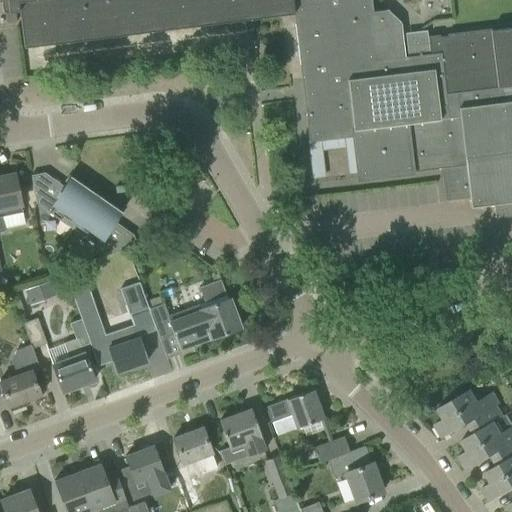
[(0,0),(2,8),(2,12),(19,10),(20,26),(23,47),(236,20),(293,13),(301,79),(308,142),(353,137),(358,178),(360,178),(360,177),(409,171),(409,172),(444,168),(446,183),(447,196),(468,194),(470,207),(493,204),(495,219),(511,216),(511,27),(491,30),(491,28),(446,34),(446,36),(439,37),(438,35),(428,36),(430,54),(403,57),(399,20),(386,9),(372,11),(370,0),(0,0)]
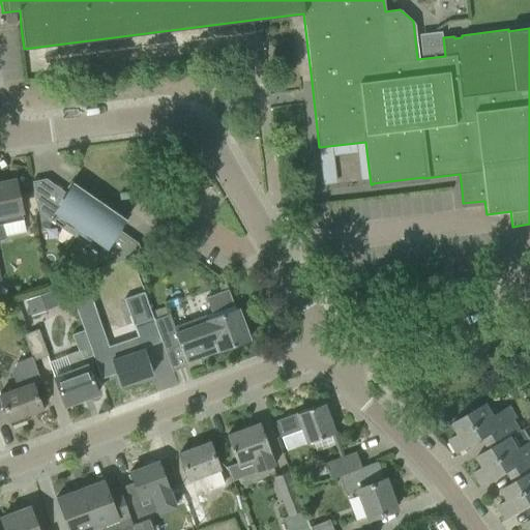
[(4,15),(5,25),(17,23),(15,12),(4,15)]
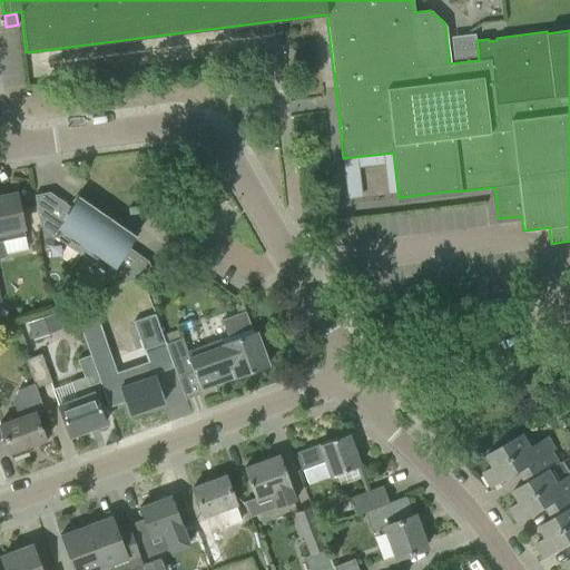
[(33,196),(39,226),(49,224),(47,213),(57,198),(49,193),(33,196)]
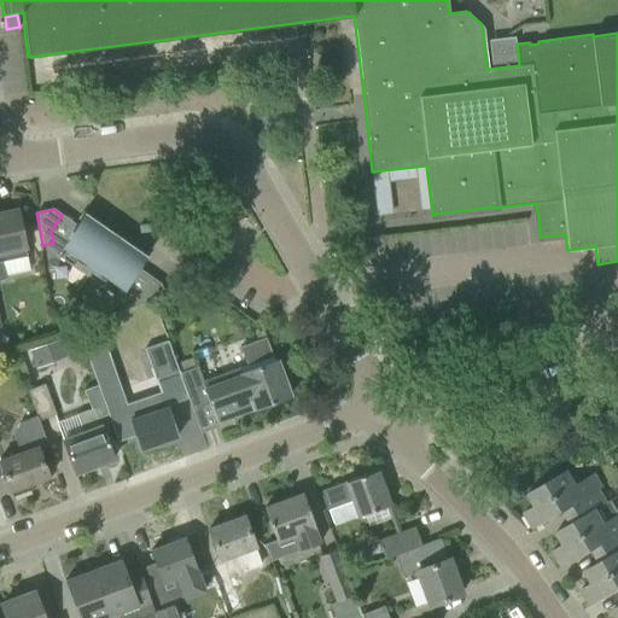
[(16,210),(0,213),(0,280),(5,279),(5,275),(29,270),(24,248),(21,234),(16,210)]
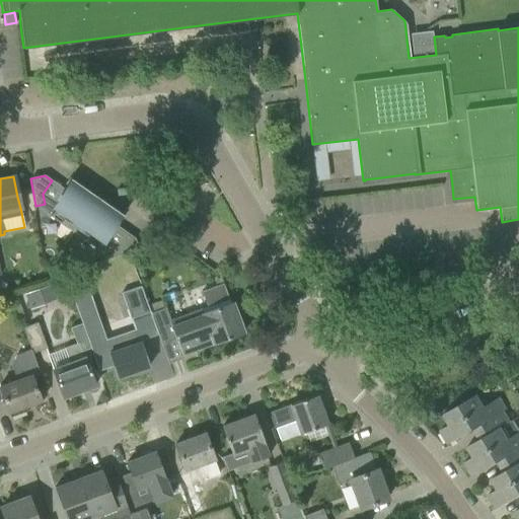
[(50,215),(72,231),(95,199),(69,179),(56,200),(59,202),(50,215)]
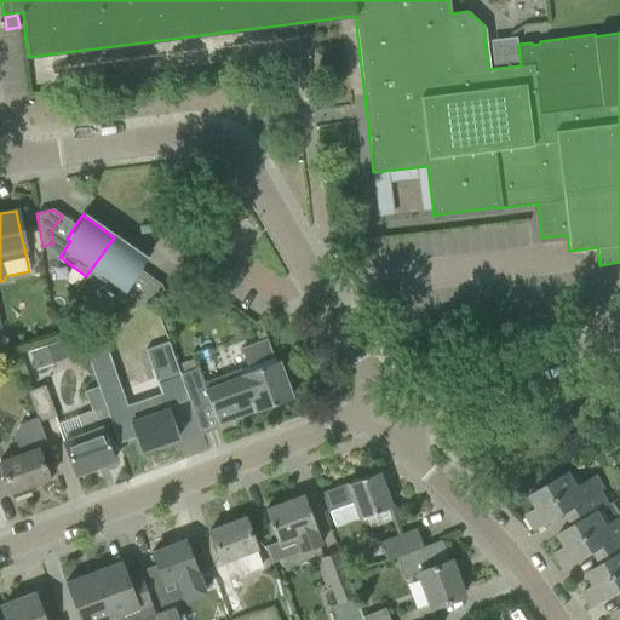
[(114,237),(86,276),(87,277),(114,296),(125,280),(128,282),(145,259),(118,240),(119,239),(115,236),(114,237)]
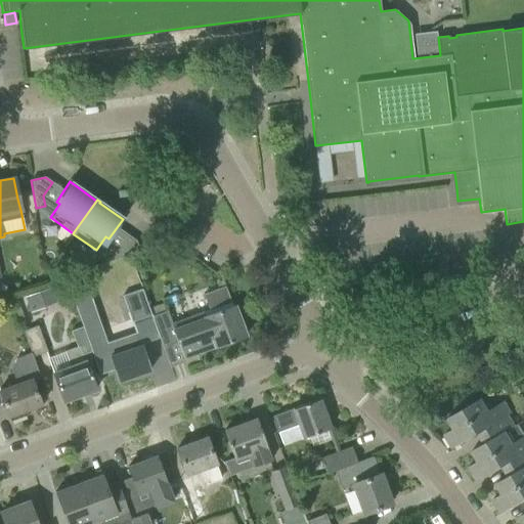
[(107,251),(111,259),(138,249),(135,241),(129,235),(122,246),(107,251)]
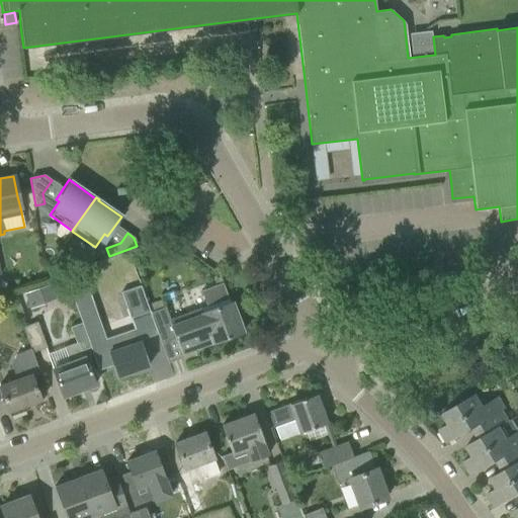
[(70,292),(81,324),(81,323),(90,348),(91,350),(106,345),(95,312),(87,287),(92,286),(85,267),(64,274),(70,292)]
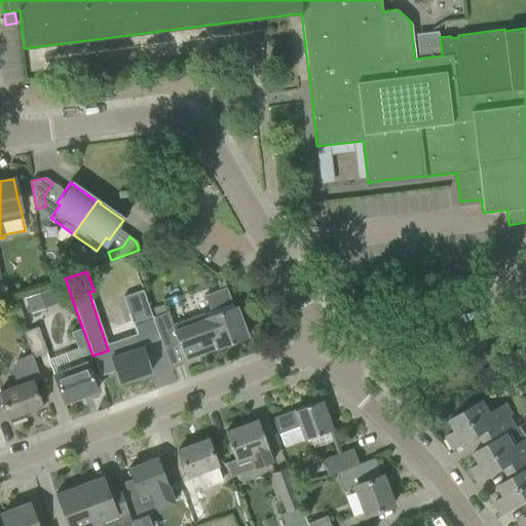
[(57,303),(50,288),(38,293),(25,298),(30,312),(43,307),(57,303)]
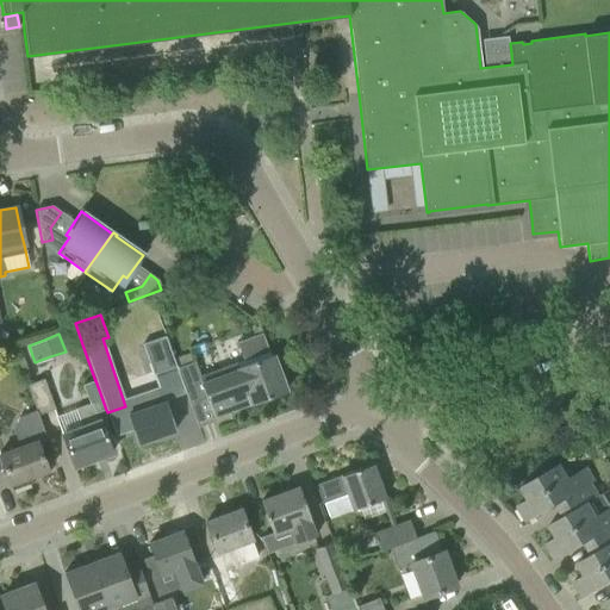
[(199,377),(194,362),(176,368),(190,404),(207,398),(215,417),(286,391),(273,356),(271,356),(262,334),(236,342),(243,361),(199,377)]
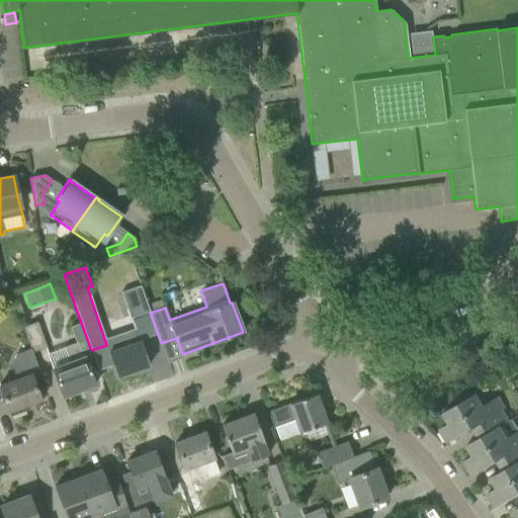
[(142,290),(122,296),(132,323),(151,317),(142,290)]
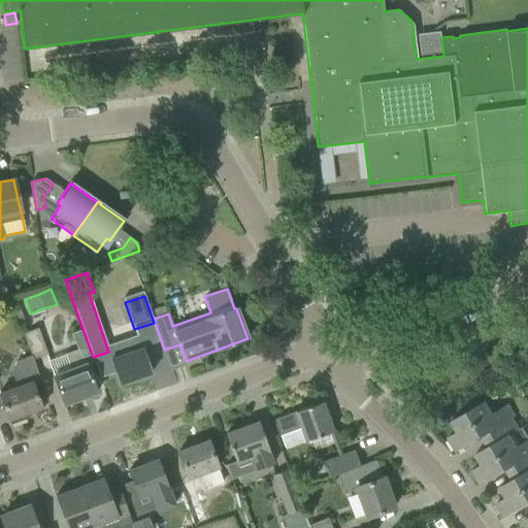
[(151,373),(143,352),(162,344),(157,330),(156,327),(121,338),(126,354),(111,359),(120,384),(122,383),(123,388),(136,383),(134,378),(151,373)]
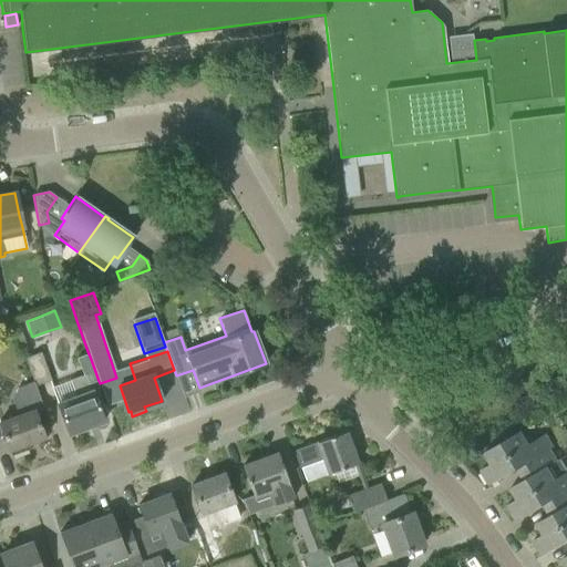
[(24,360),(33,382),(34,381),(35,385),(50,380),(40,353),(24,360)]
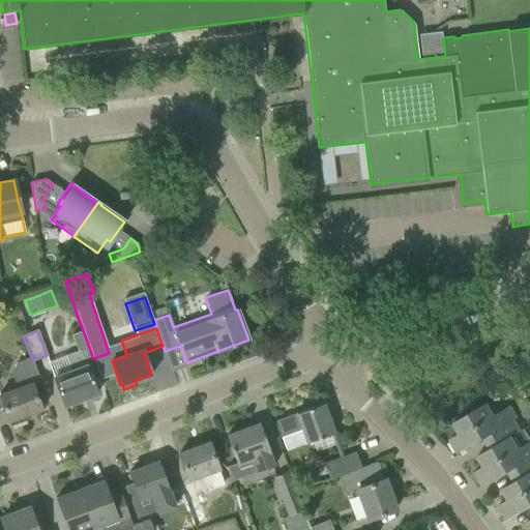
[(83,330),(83,331),(71,334),(78,351),(65,355),(71,372),(54,378),(63,406),(96,393),(86,365),(84,359),(92,356),(83,330)]
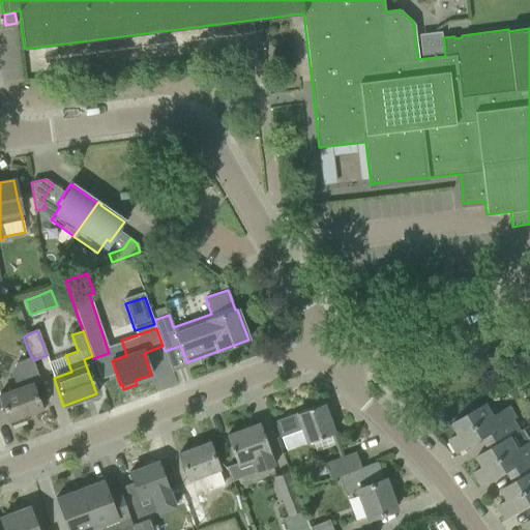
[(32,356),(31,357),(19,361),(10,373),(16,389),(0,393),(0,396),(9,425),(26,420),(25,415),(41,410),(31,378),(38,376),(33,361),(33,360),(32,356)]
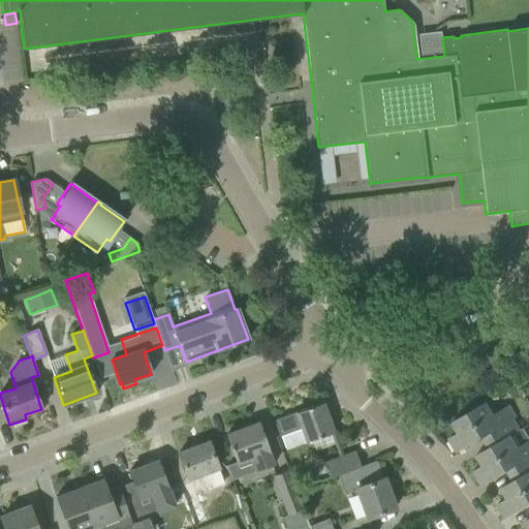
[(448,439),(457,453),(489,434),(495,444),(509,435),(509,436),(518,431),(511,419),(516,417),(508,406),(493,414),(486,402),(452,422),(458,433),(448,439)]
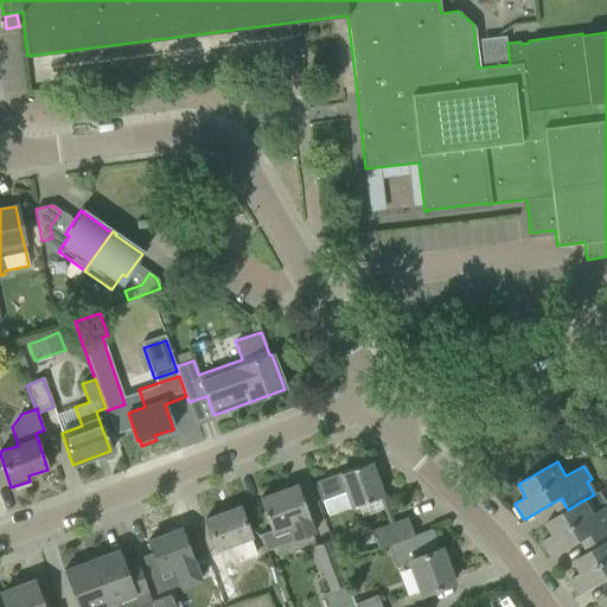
[(323,499),(327,516),(382,496),(369,462),(314,483),(321,500),(323,499)]
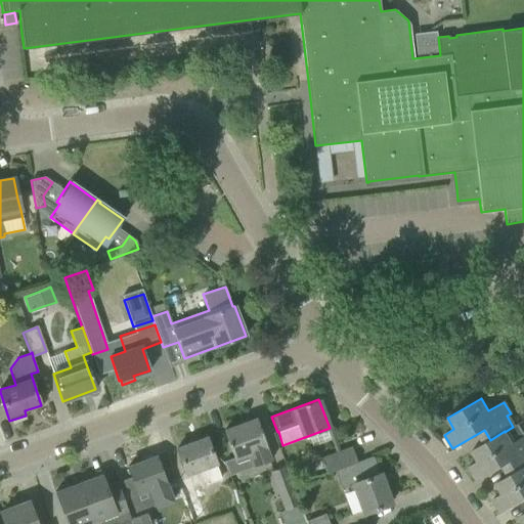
[(266,446),(263,438),(256,419),(223,431),(230,450),(233,459),(248,453),(253,467),(270,461),(265,447),(266,446)]
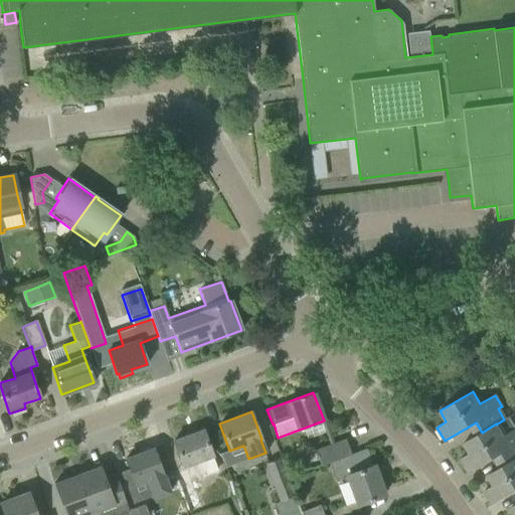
[(460,459),(468,473),(500,454),(506,464),(514,458),(514,428),(514,430),(508,417),(504,419),(496,424),(496,423),(482,433),(464,443),(470,454),(460,459)]
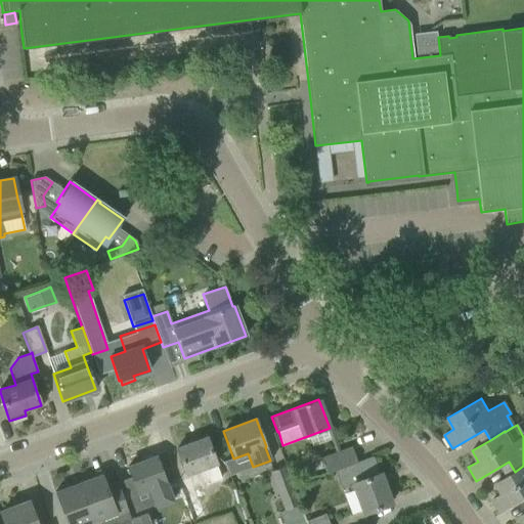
[(186,475),(202,469),(207,484),(221,479),(206,438),(176,448),(186,475)]
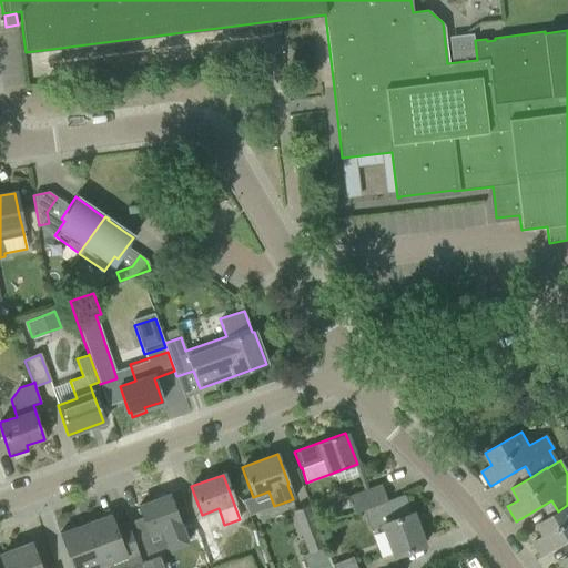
[(354,514),(363,510),(387,500),(381,485),(347,498),(354,514)]
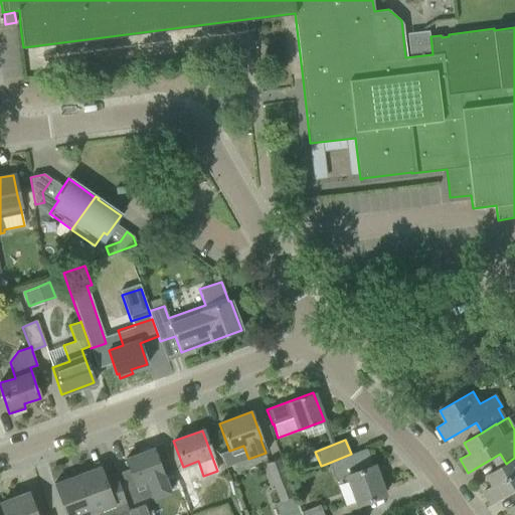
[(129,469),(121,472),(127,489),(135,486),(147,481),(153,499),(168,493),(163,478),(162,475),(163,475),(160,467),(154,449),(125,459),(129,469)]
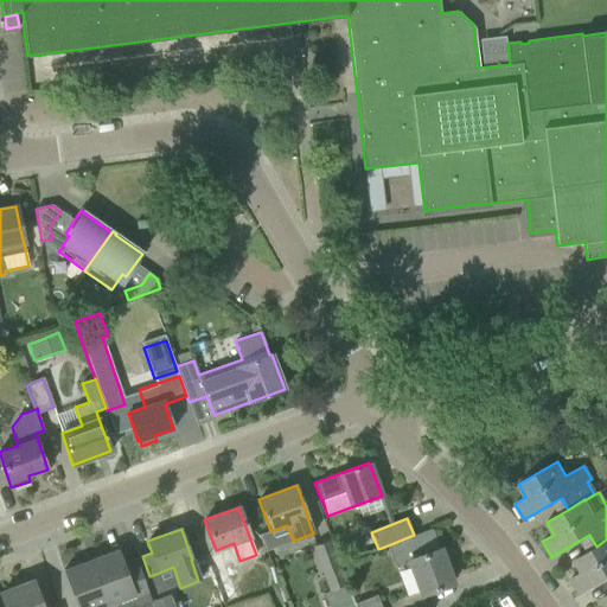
[(388,545),(396,567),(410,561),(423,594),(452,583),(440,549),(439,549),(432,529),(414,535),(388,545)]
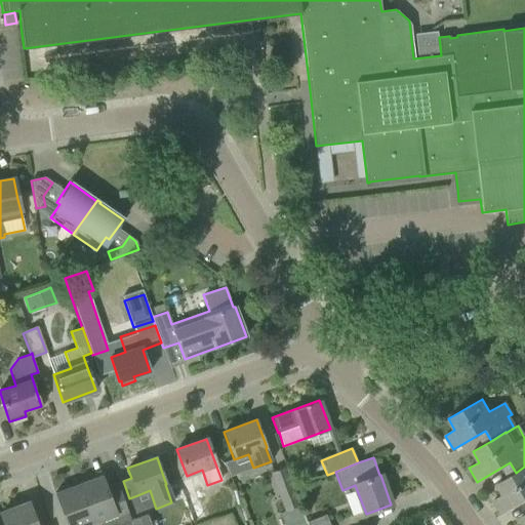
[(299,506),(292,487),(293,487),(286,467),(271,473),(285,512),(299,506)]
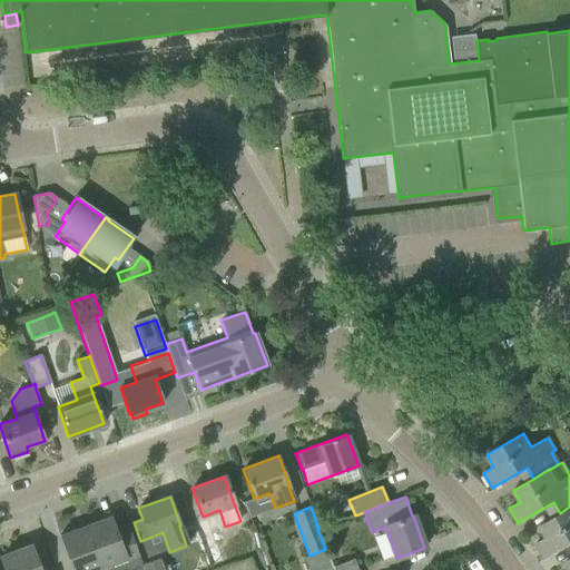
[(536,543),(544,559),(569,543),(569,507),(560,513),(539,526),(546,538),(536,543)]
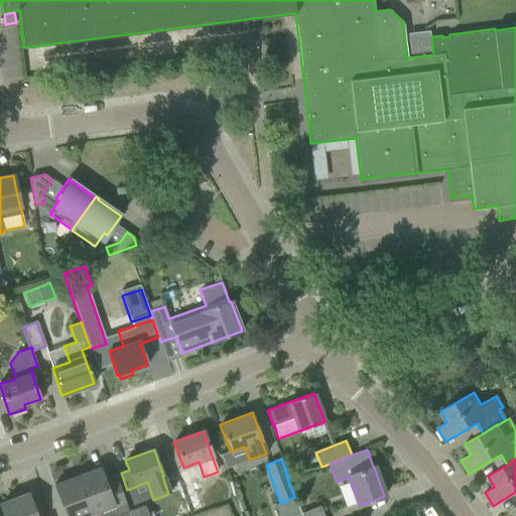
[(120,515),(129,513),(128,511),(115,475),(104,479),(101,471),(95,474),(93,470),(77,476),(92,515),(107,515),(116,513),(116,515),(120,515)]
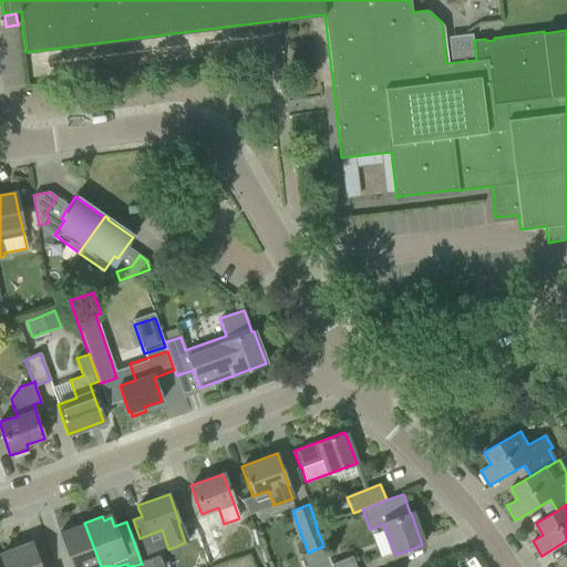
[(101,566),(84,523),(59,533),(72,566),(101,566)]
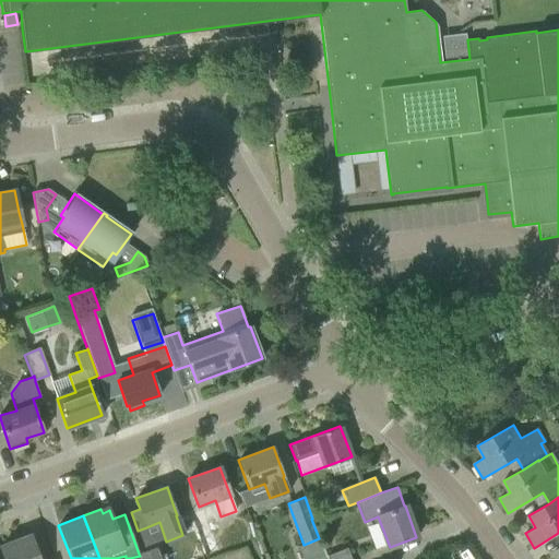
[(182,527),(193,558),(194,558),(207,555),(197,523),(182,527)]
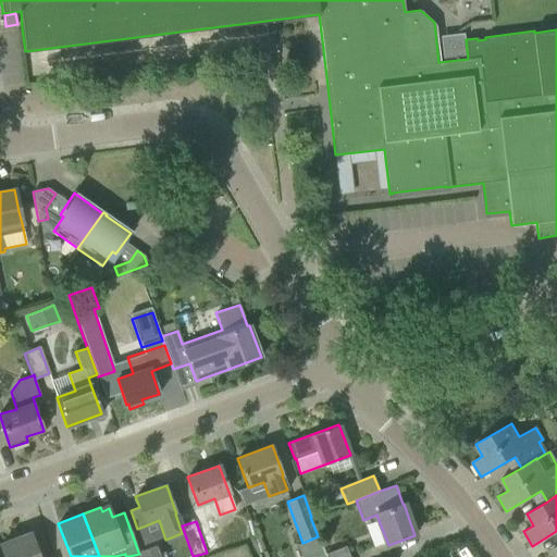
[(1,545),(4,556),(37,556),(29,534),(1,545)]
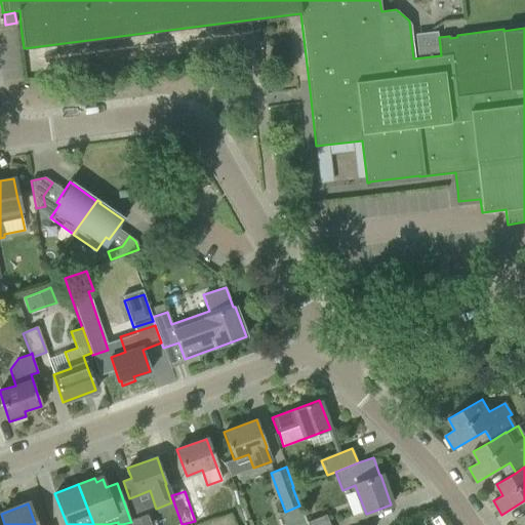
[(130,520),(131,522),(131,524),(150,524),(146,514),(130,520)]
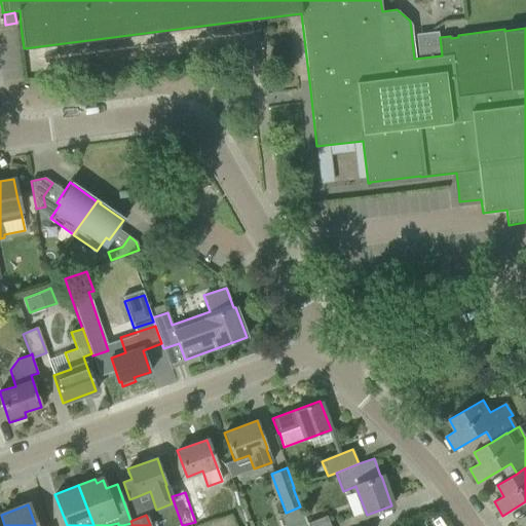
[(308,523),(308,525),(330,525),(326,516),(308,523)]
